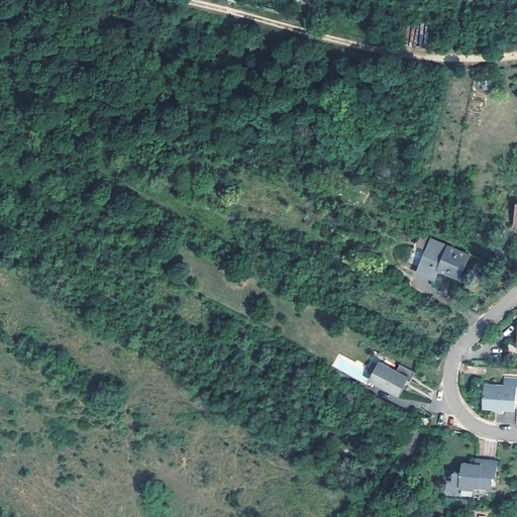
[(468,253),(430,238),(417,272),(430,277),(434,265),(438,266),(438,267),(459,276),(468,253)]
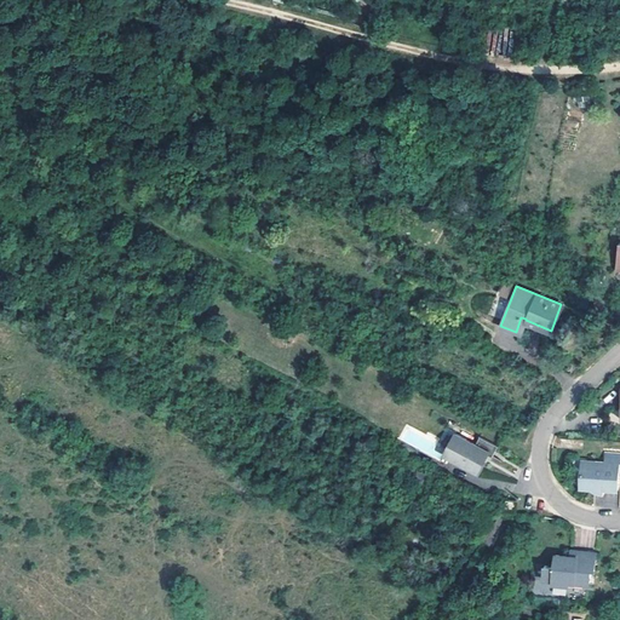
[(526,319),(521,317),(516,332),(521,333),(526,320),(526,319)]
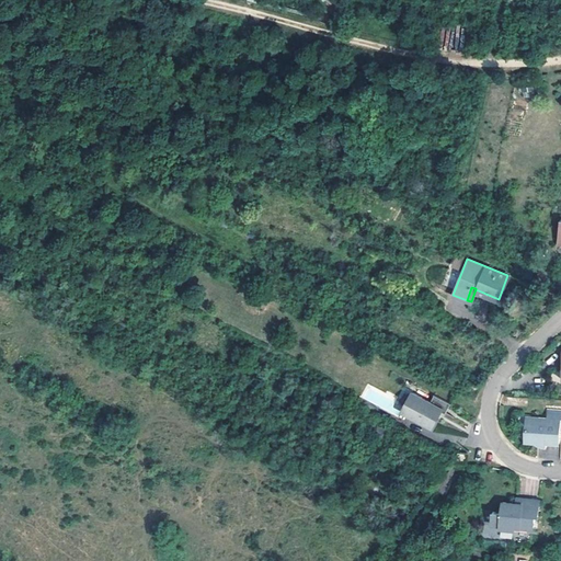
[(424,398),(413,391),(403,408),(405,409),(404,411),(420,420),(419,421),(433,430),(438,418),(437,418),(442,410),(445,412),(450,402),(434,393),(430,400),(428,403),(423,400),(424,398)]
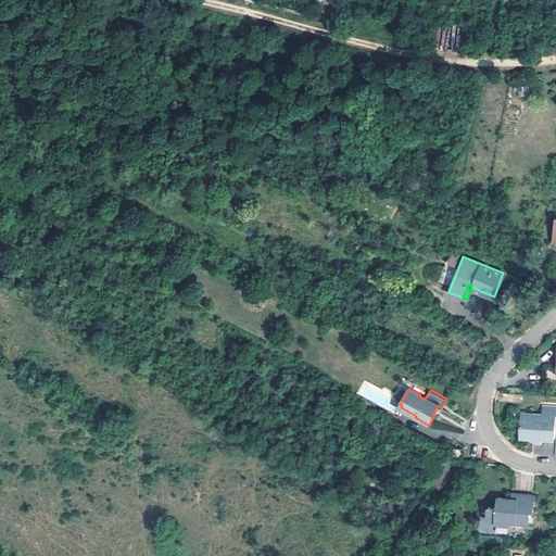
[(555,406),(541,405),(541,414),(522,412),(522,421),(522,433),(522,438),(528,438),(543,439),(552,439),(553,415),(555,415),(555,406)]
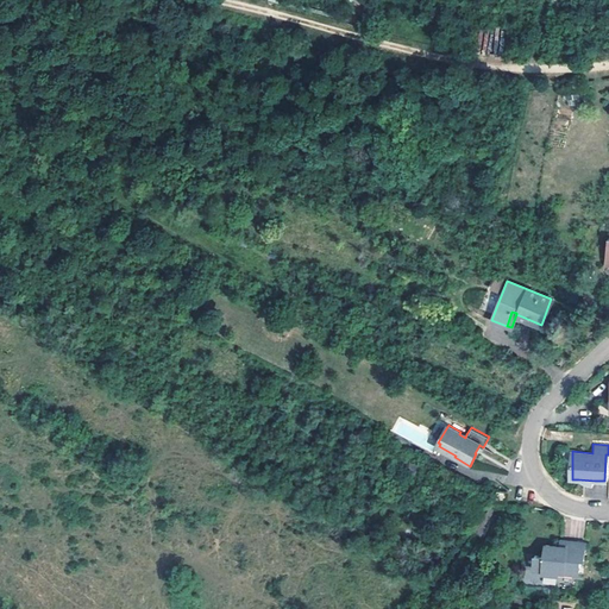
[(426,466),(410,457),(405,466),(420,476),(426,466)]
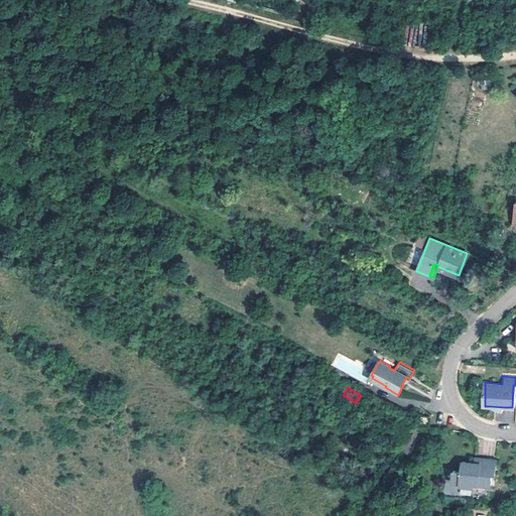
[(429,416),(420,415),(417,420),(415,424),(427,426),(429,416)]
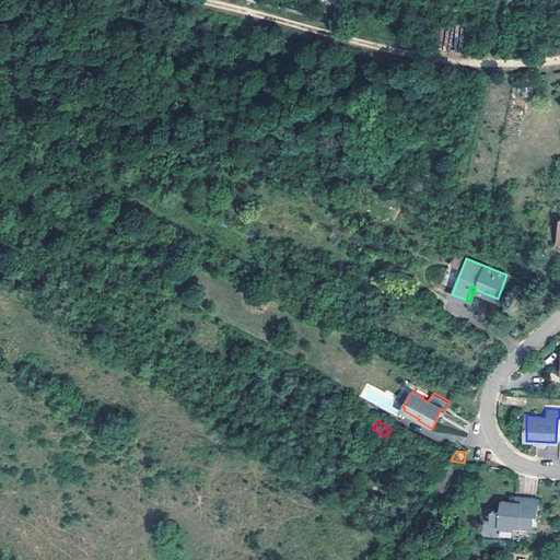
[(454,465),(450,463),(439,480),(443,482),(454,465)]
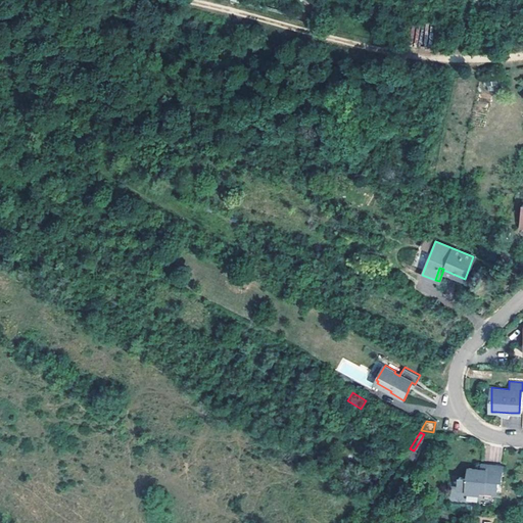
[(414,450),(410,448),(406,457),(411,460),(416,452),(414,450)]
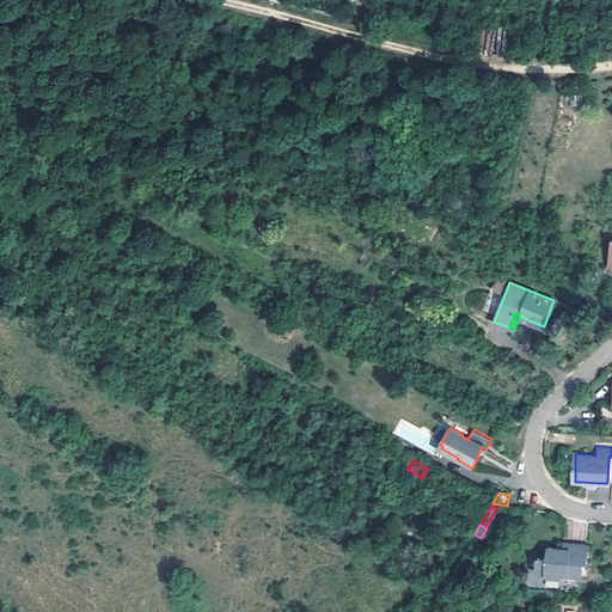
[(586,545),(568,543),(568,549),(561,549),(546,548),(545,558),(536,557),(534,573),(544,573),(543,575),(560,577),(560,575),(580,577),(581,564),(585,564),(586,545)]
